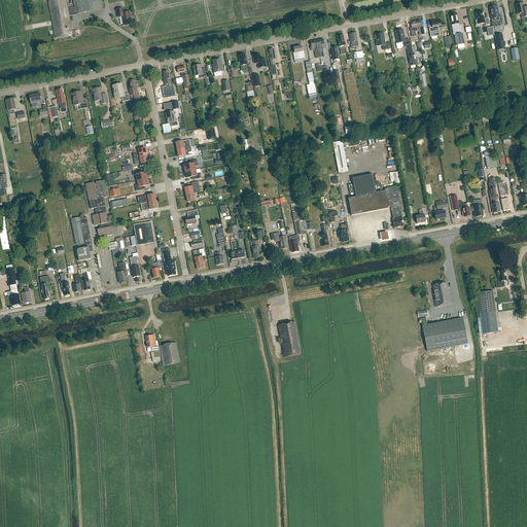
[(76,13),(103,9),(101,0),(73,0),(75,8),(68,9),(66,0),(59,0),(48,2),(56,39),(73,35),(69,16),(76,15),(76,13)]
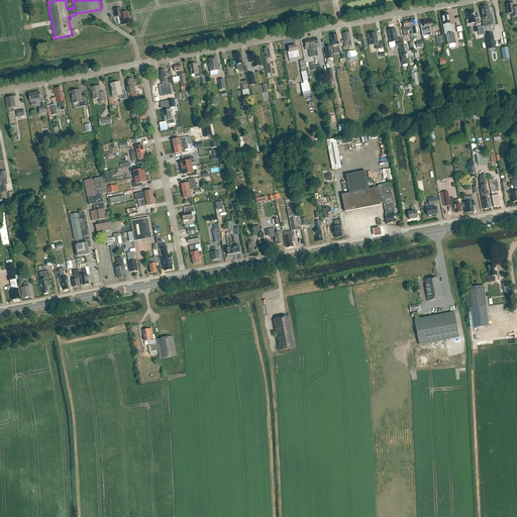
[(516,21),(516,7),(514,8),(513,4),(506,5),(508,14),(511,14),(512,18),(515,17),(516,22),(516,21)]
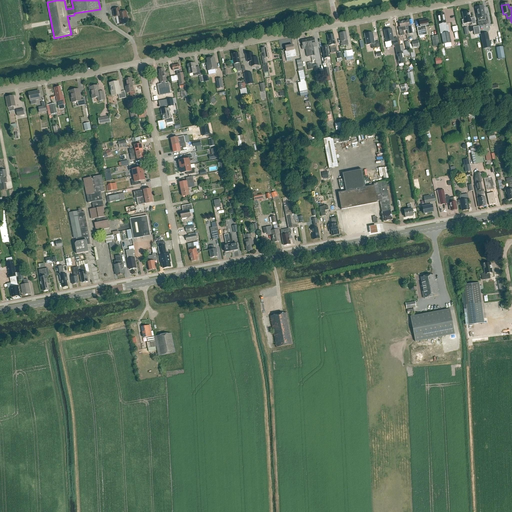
[(482,8),(481,6),(476,8),(478,22),(486,20),(483,8),(482,8)]
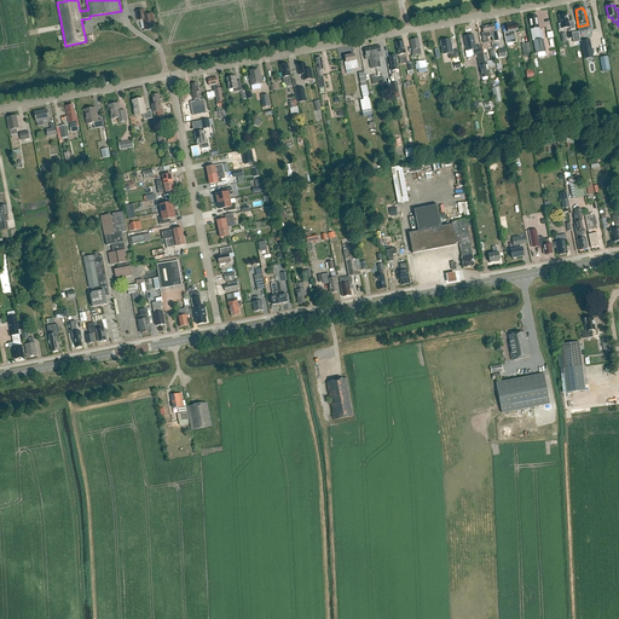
[(145,16),(144,10),(137,11),(138,21),(143,19),(145,30),(155,28),(152,15),(145,16)]
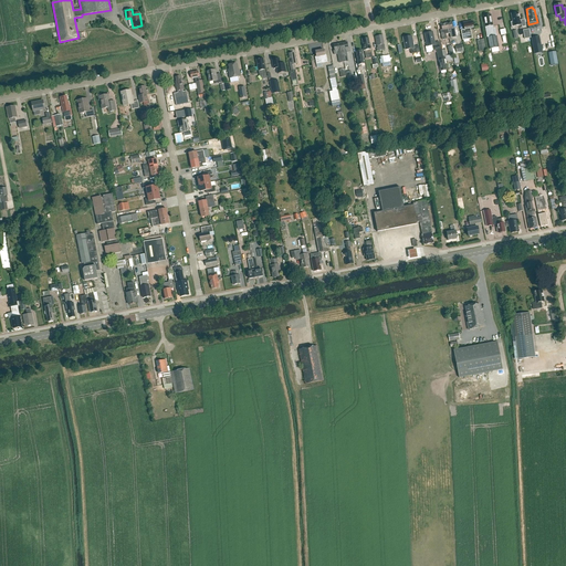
[(520,21),(519,13),(511,14),(513,22),(511,23),(512,28),(522,25),(522,28),(526,27),(524,20),(520,21)]
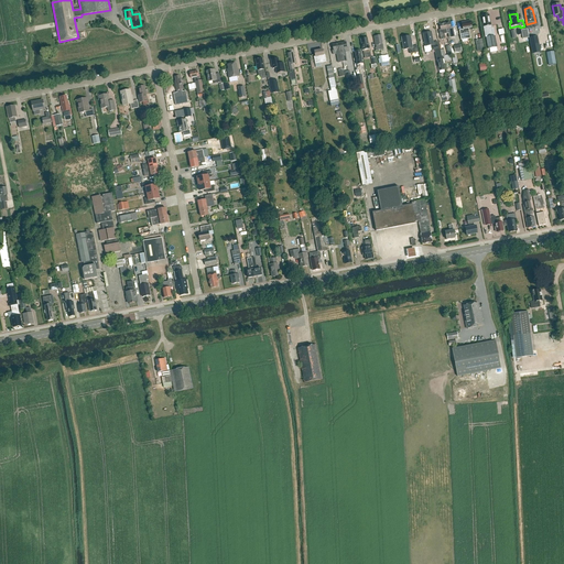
[(492,33),(491,25),(489,15),(481,17),(484,28),(486,38),(488,50),(497,47),(495,36),(495,33),(492,33)]
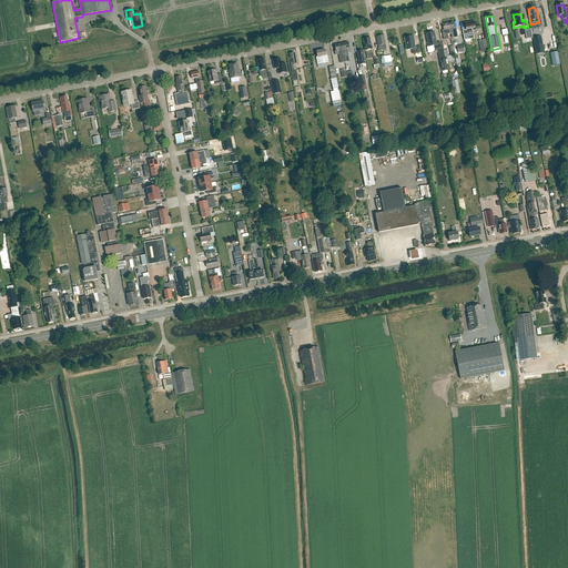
[(465,23),(466,30),(463,31),(465,41),(474,39),(473,31),(476,30),(474,21),(465,23)]
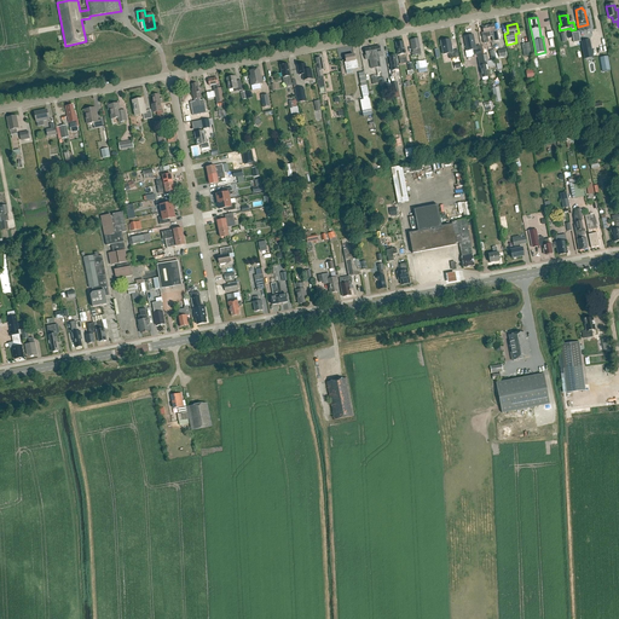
[(489,25),(491,38),(492,38),(493,42),(499,41),(497,30),(496,32),(495,24),(489,25)]
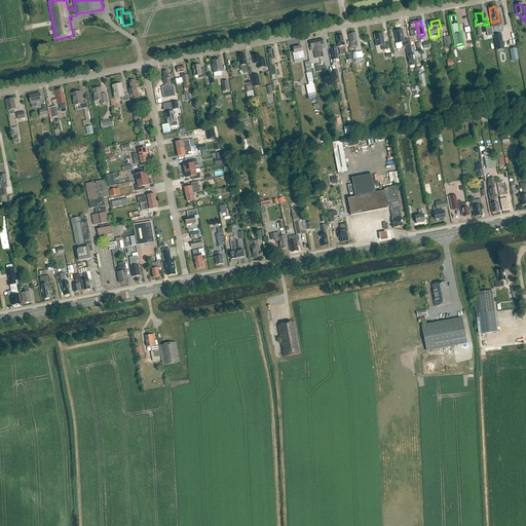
[(404,40),(403,30),(395,32),(397,44),(402,43),(403,47),(409,45),(408,39),(404,40)]
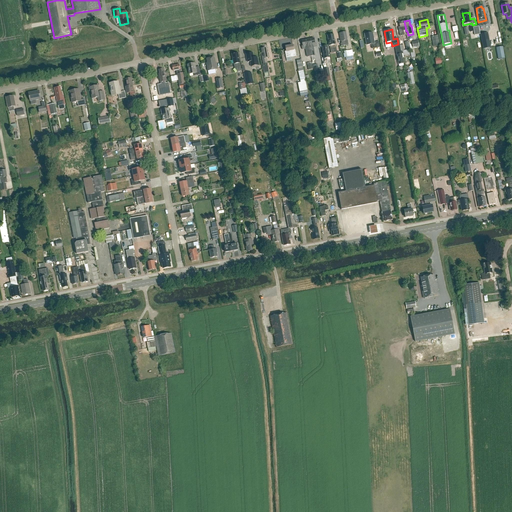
[(341,46),(342,46),(348,45),(346,32),(339,33),(341,42),(342,43),(340,43),(341,46)]
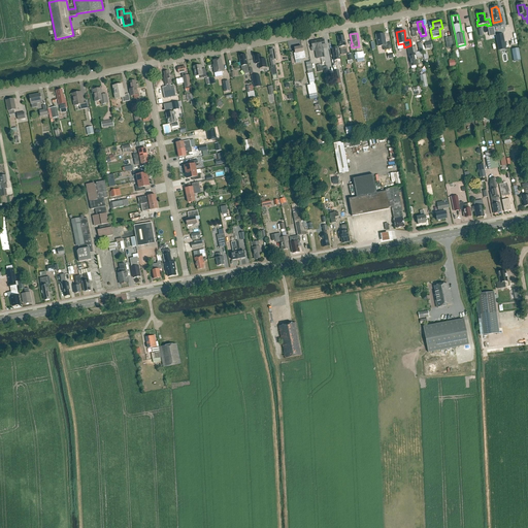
[(386,44),(385,34),(376,35),(378,46),(383,45),(384,51),(392,48),(391,43),(386,44)]
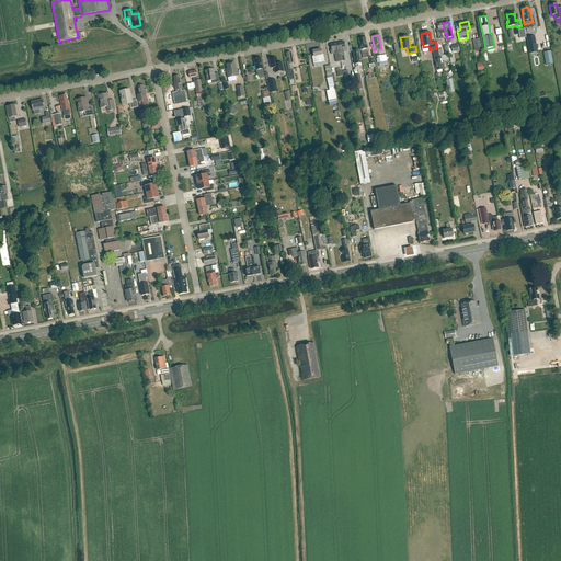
[(537,53),(535,36),(526,37),(529,54),(537,53)]
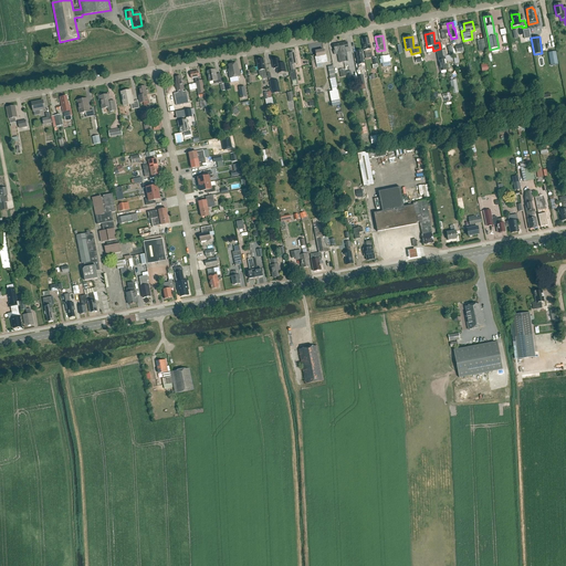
[(369,48),(369,44),(368,39),(362,40),(364,49),(365,49),(365,54),(373,53),(371,46),(369,48)]
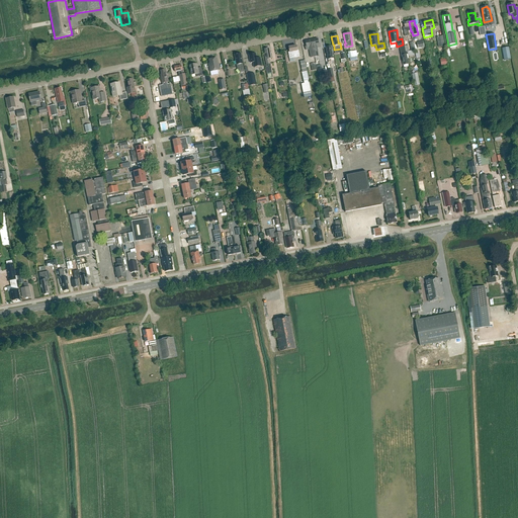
[(438,48),(439,47),(445,47),(443,35),(436,37),(438,48)]
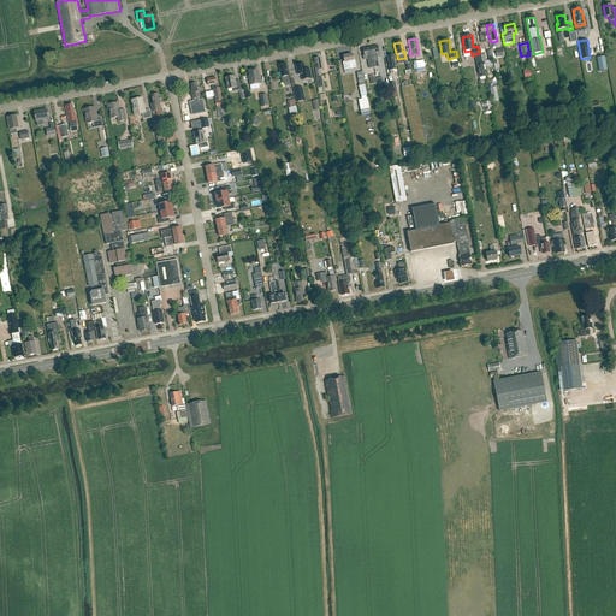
[(371,47),(374,67),(379,67),(377,57),(381,57),(380,53),(379,53),(378,46),(371,47)]
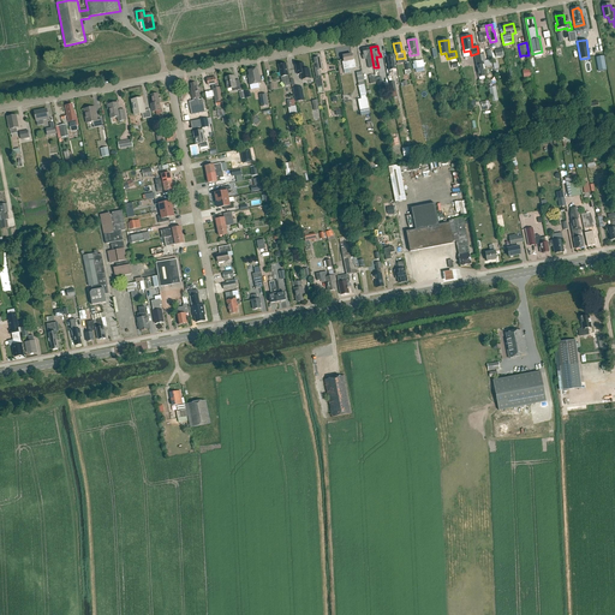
[(369,69),(374,67),(370,47),(363,49),(364,55),(362,55),(363,59),(368,59),(369,69)]
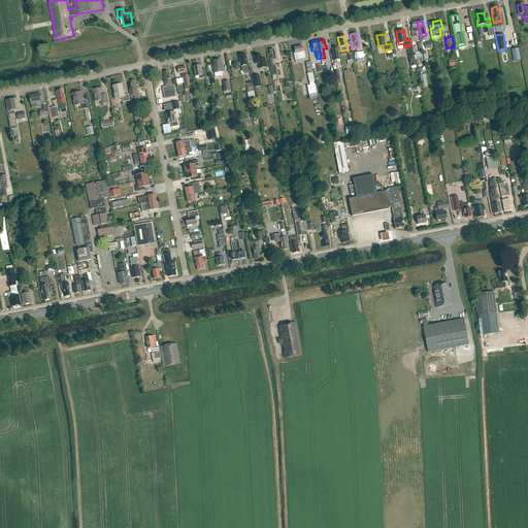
[(303,52),(302,46),(294,48),(295,54),(294,54),(295,60),(305,58),(304,52),(303,52)]
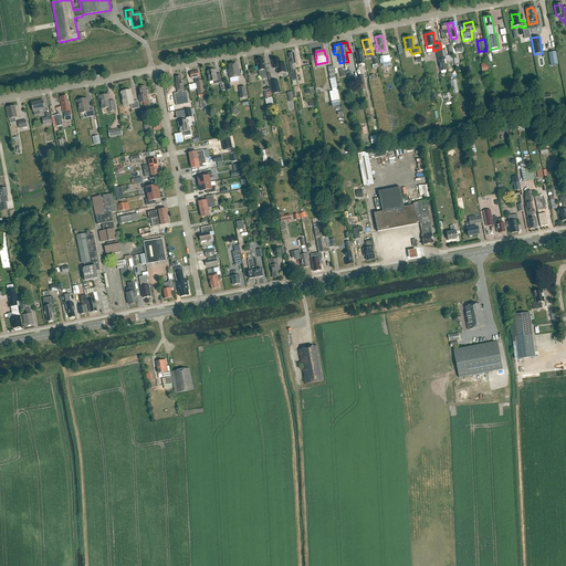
[(359,67),(362,67),(362,64),(365,64),(363,51),(356,52),(359,67)]
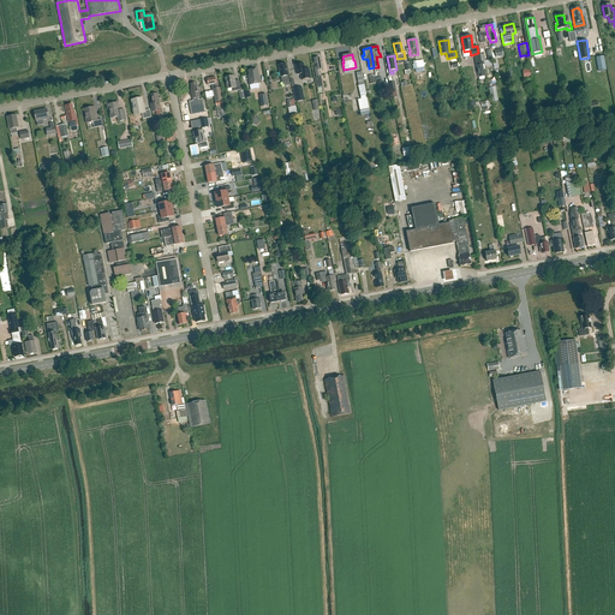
[(285,87),(291,85),(288,76),(286,64),(279,66),(281,77),(282,82),(285,87)]
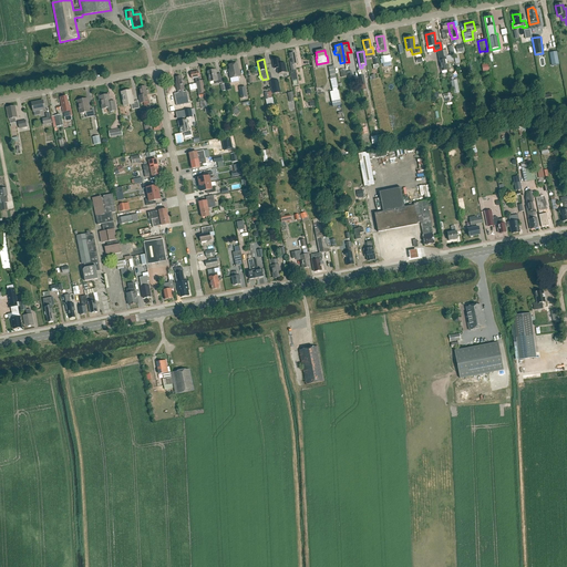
[(285,63),(280,64),(279,59),(272,60),(275,69),(277,69),(278,74),(286,72),(285,63)]
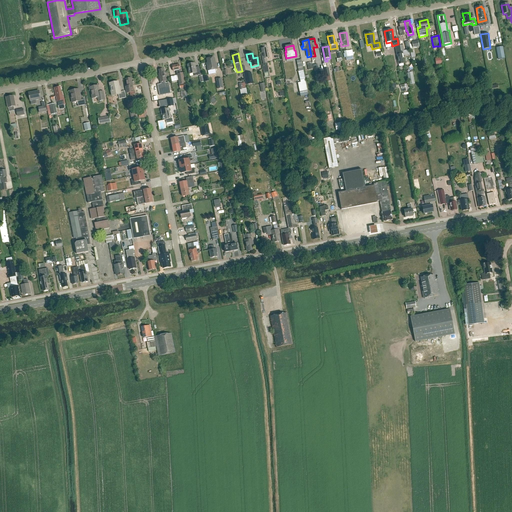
[(215,64),(214,58),(207,59),(208,63),(207,63),(208,71),(217,69),(216,64),(215,64)]
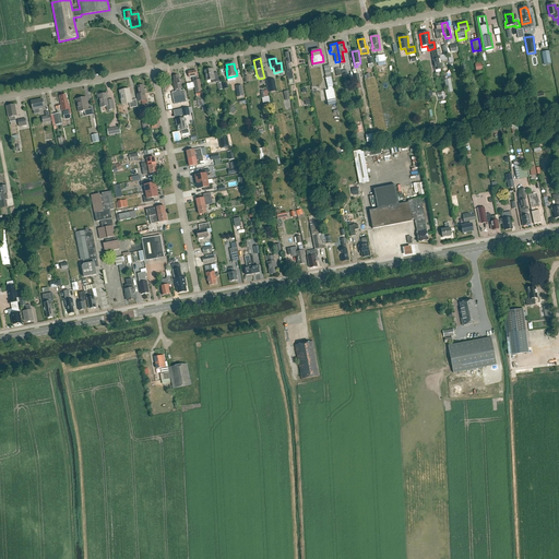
[(326,100),(335,98),(333,87),(329,64),(324,66),(326,78),(325,79),(328,90),(324,91),(326,100)]
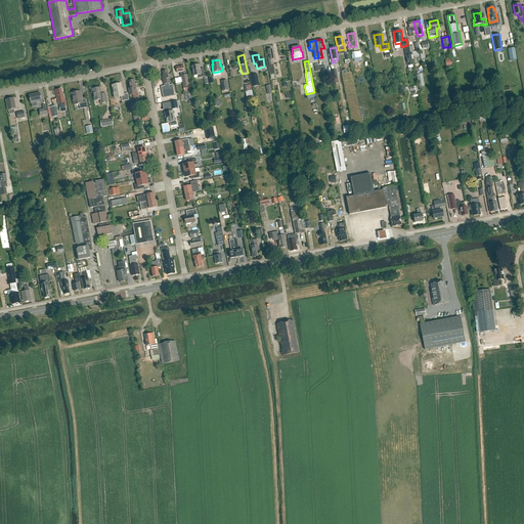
[(201,71),(200,64),(191,67),(193,76),(198,76),(198,78),(206,77),(204,71),(201,71)]
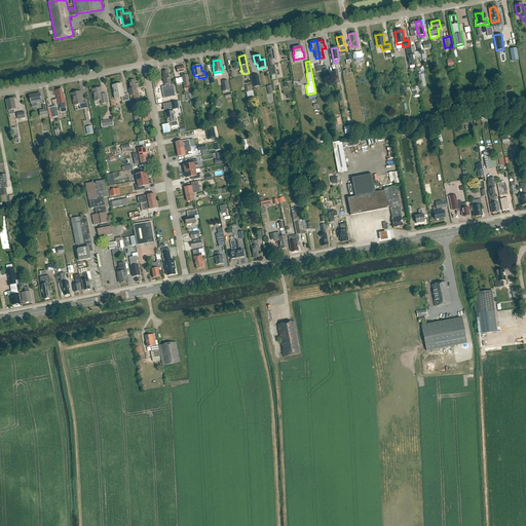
[(184,87),(190,86),(188,75),(186,76),(186,75),(185,75),(184,66),(177,68),(178,73),(181,73),(182,78),(184,87)]
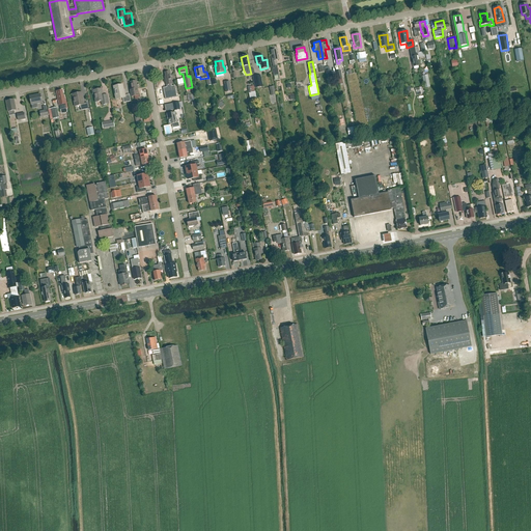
[(167,87),(163,88),(165,100),(177,98),(175,86),(172,86),(171,84),(172,84),(171,76),(170,76),(169,72),(165,73),(165,77),(166,84),(167,87)]
